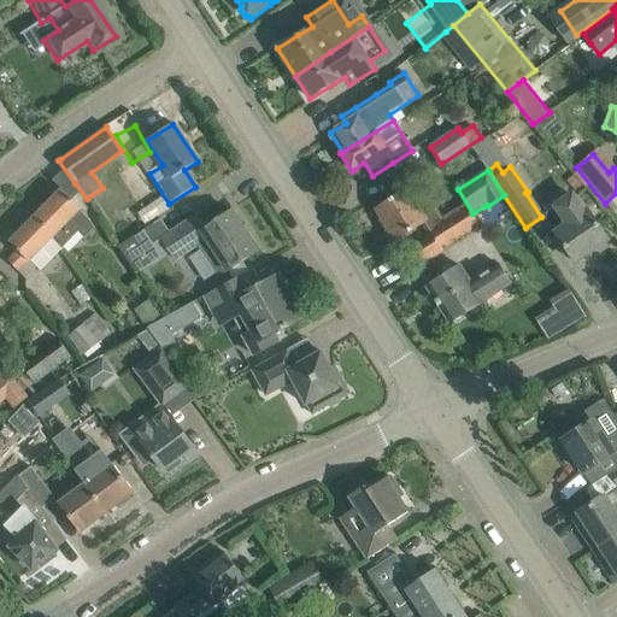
[(411,187),(376,209),(397,241),(424,224),(434,239),(417,250),(425,263),(444,252),(442,250),(480,227),(466,207),(442,223),(430,205),(435,203),(424,187),(415,193),(411,187)]
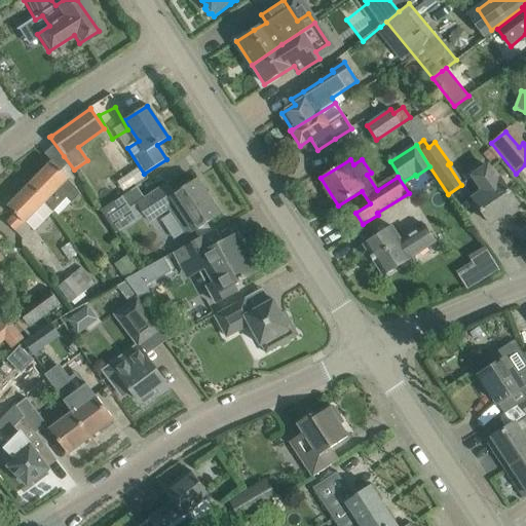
[(30,185),(55,210),(67,197),(72,202),(80,194),(76,190),(66,181),(69,178),(51,162),(30,185)]
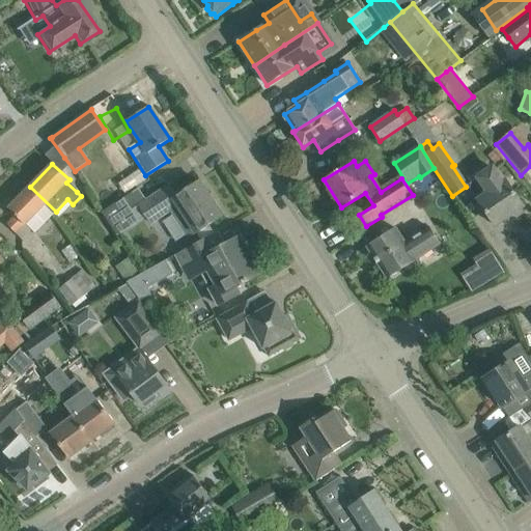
[(487,187),(474,196),(494,226),(523,206),(505,182),(503,184),(493,169),(481,176),(487,187)]
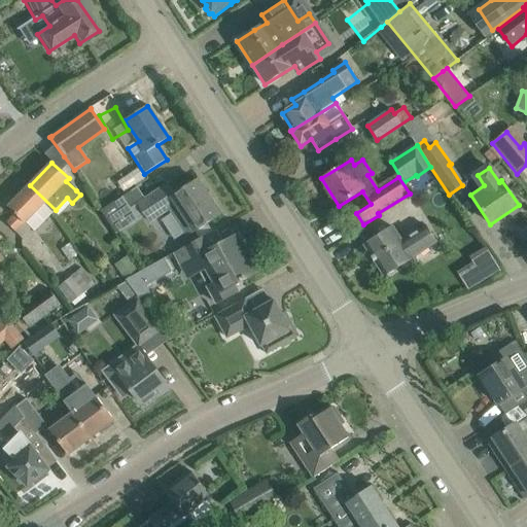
[(186,237),(220,215),(198,180),(175,196),(168,184),(137,204),(148,222),(168,209),(186,237)]
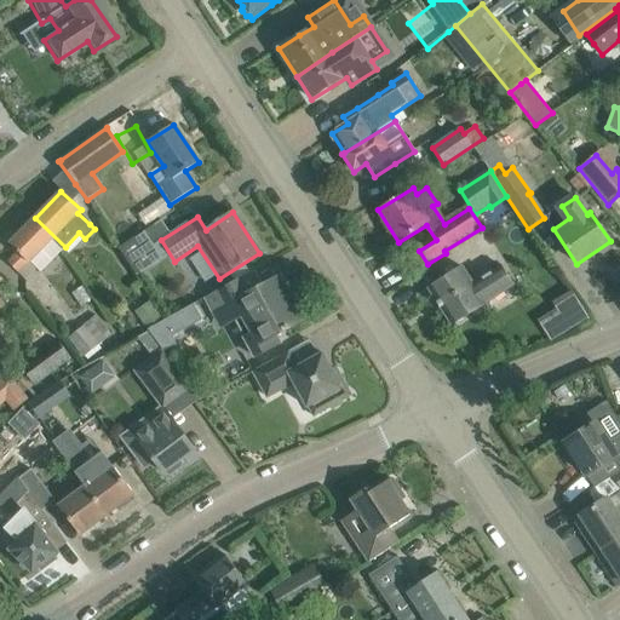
[(17,253),(7,263),(19,275),(29,264),(35,270),(36,269),(41,273),(65,247),(35,218),(9,245),(17,253)]
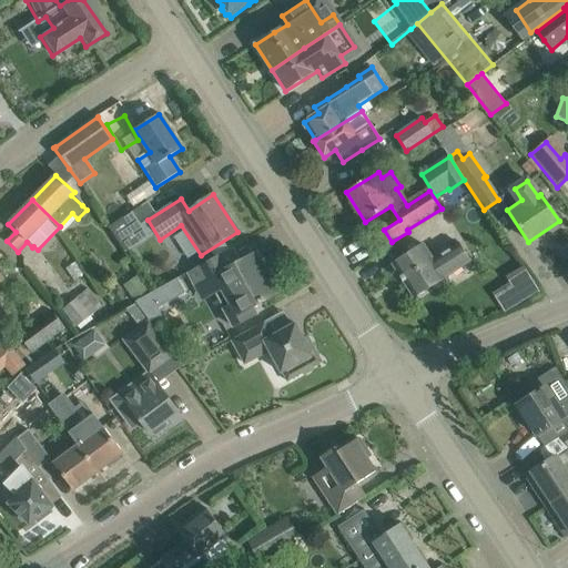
[(120,240),(144,224),(135,212),(112,227),(120,240)]
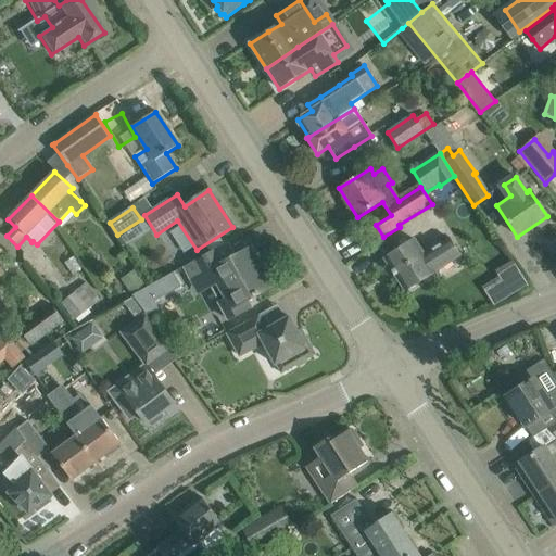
[(414,240),(383,260),(405,292),(436,273),(434,273),(459,256),(449,239),(424,254),(414,240)]
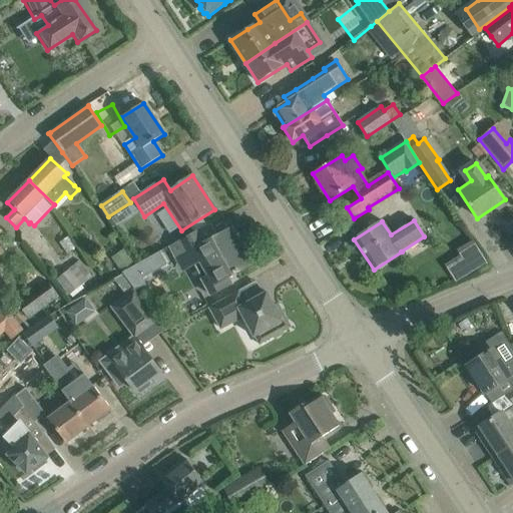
[(209,224),(169,246),(180,268),(183,272),(198,265),(207,280),(203,283),(210,297),(231,285),(228,279),(251,266),(242,249),(238,242),(231,228),(215,237),(209,224)]
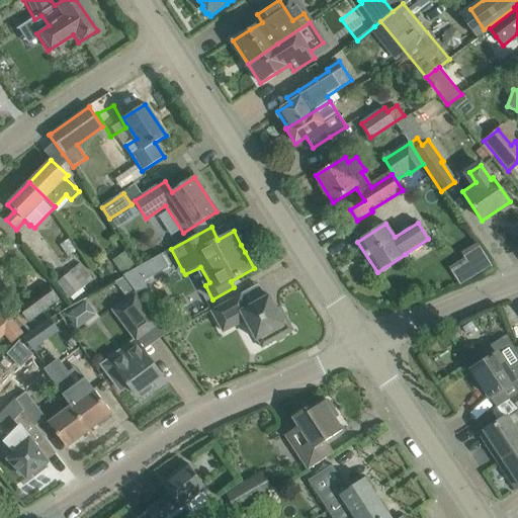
[(480,247),(466,255),(469,260),(479,274),(491,266),(480,247)]
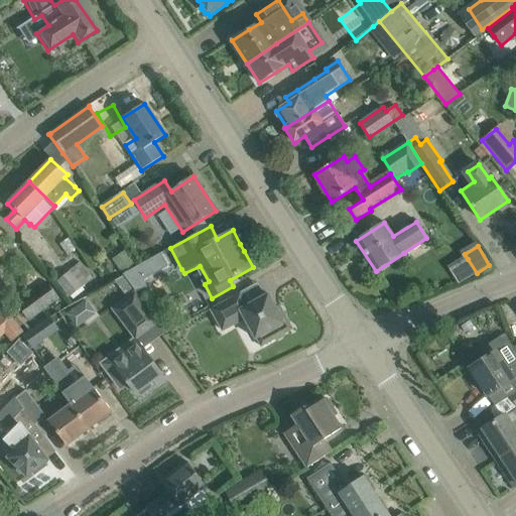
[(80,262),(56,282),(70,297),(74,294),(76,297),(84,290),(82,288),(92,280),(93,278),(80,262)]
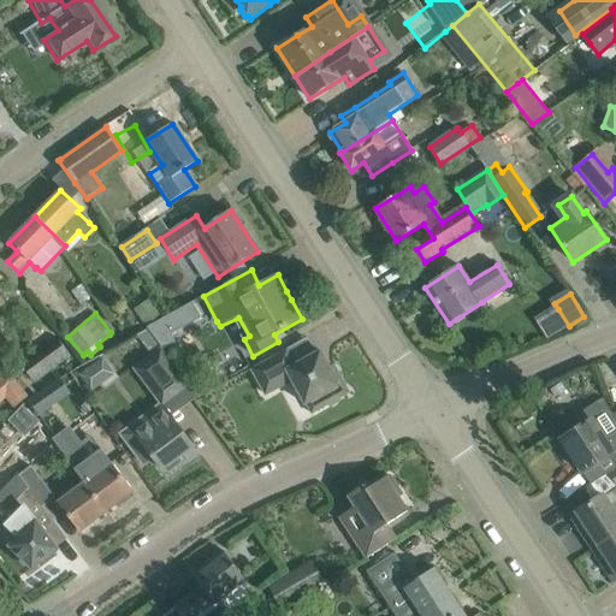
[(150,355),(132,369),(157,401),(184,380),(159,345),(147,330),(137,336),(150,355)]
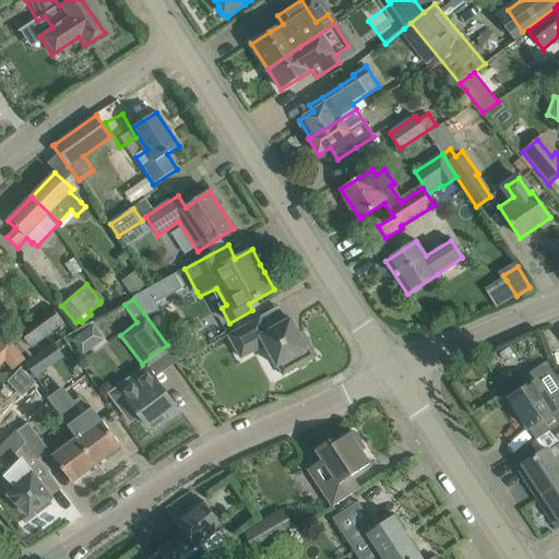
[(50,306),(18,330),(32,348),(64,324),(50,306)]
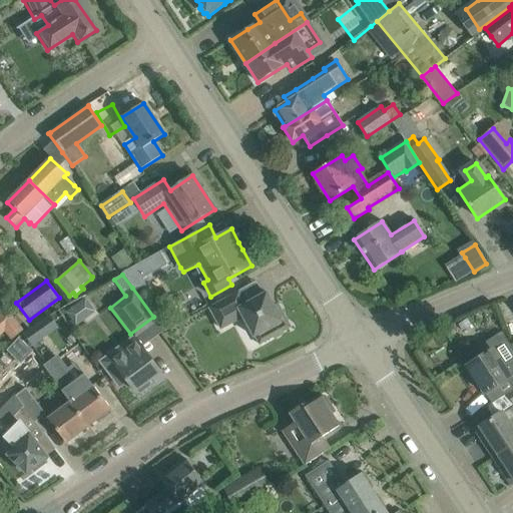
[(238,292),(208,308),(220,330),(242,318),(253,337),(254,337),(259,345),(273,338),(290,328),(277,305),(275,307),(267,293),(263,296),(245,305),(238,292)]
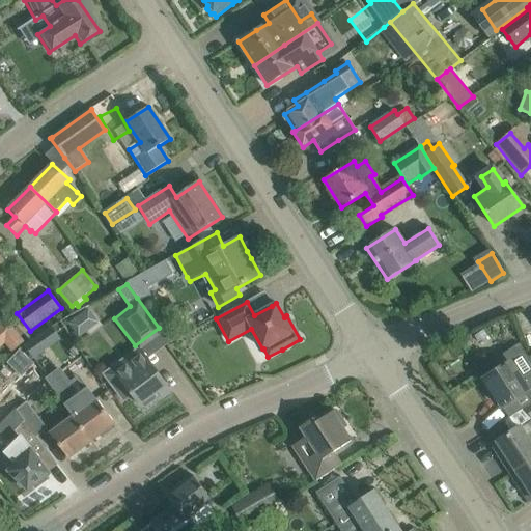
[(102,326),(93,306),(70,317),(78,336),(102,326)]
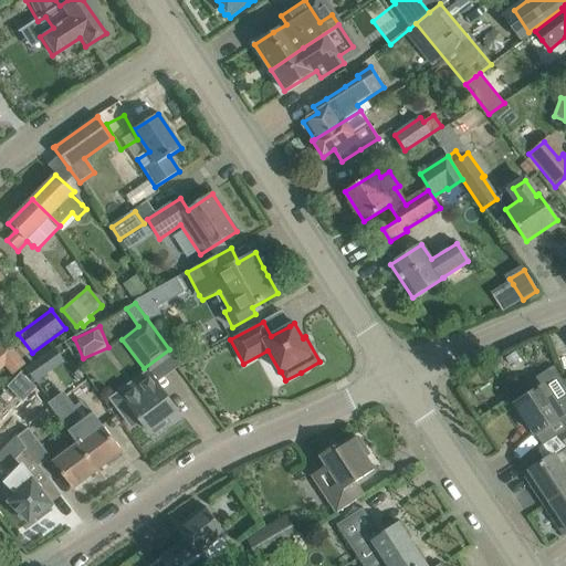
[(8,341),(0,346),(0,359),(4,366),(10,373),(24,362),(13,347),(9,342),(8,341)]
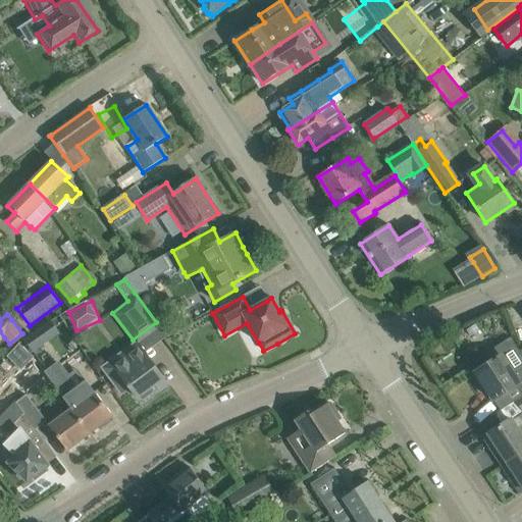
[(29,334),(23,340),(32,353),(59,333),(51,320),(47,323),(29,334)]
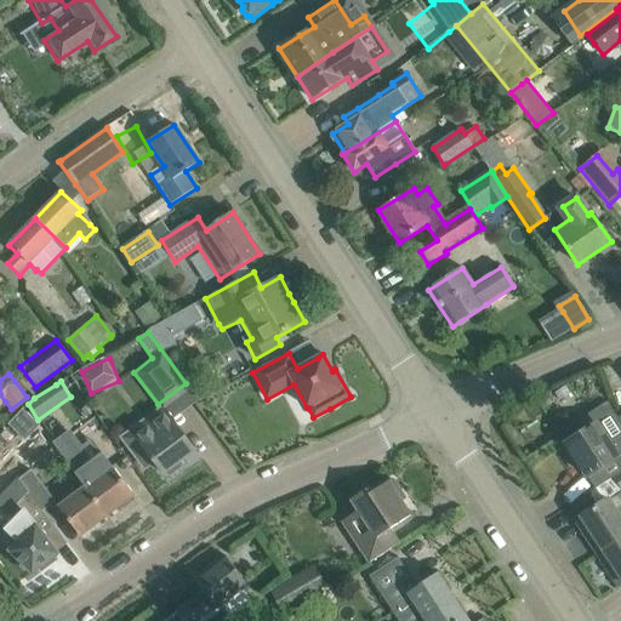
[(620,425),(607,403),(573,425),(580,434),(565,444),(587,477),(613,460),(620,473),(620,472),(620,425)]
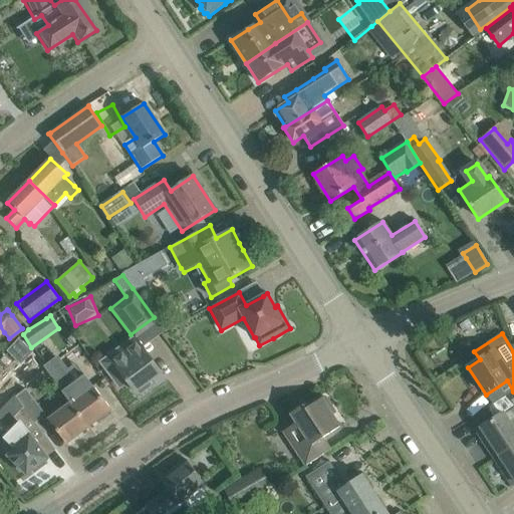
[(9,351),(23,362),(33,350),(19,338),(9,351)]
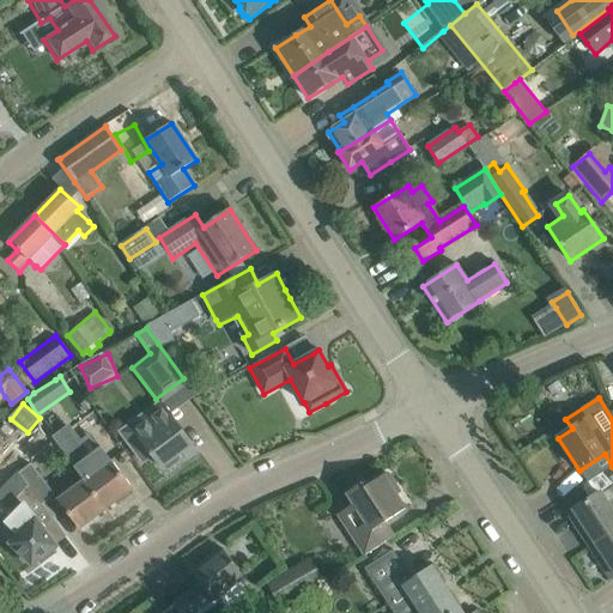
[(149,423),(126,439),(143,462),(151,456),(161,468),(163,467),(168,469),(178,461),(177,456),(192,445),(177,426),(173,419),(168,414),(161,404),(159,404),(144,416),(149,423)]
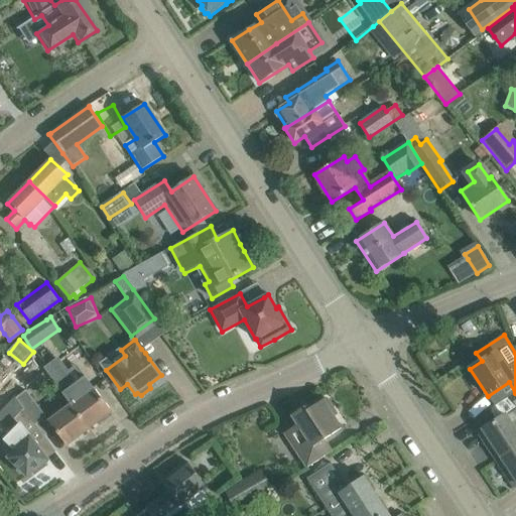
[(57,360),(44,370),(71,405),(89,429),(111,412),(85,377),(76,384),(57,360)]
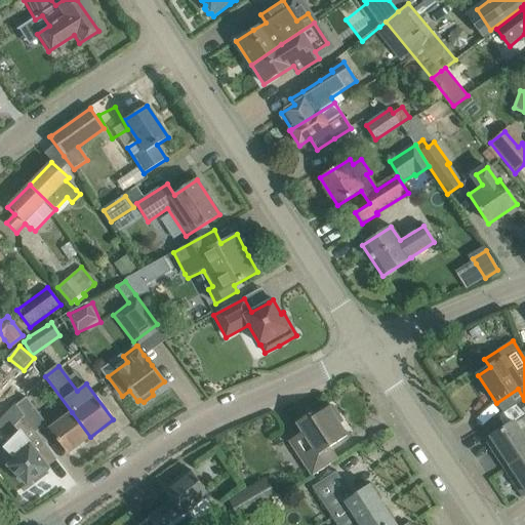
[(12,382),(0,394),(0,407),(5,413),(24,394),(23,393),(14,385),(12,382)]
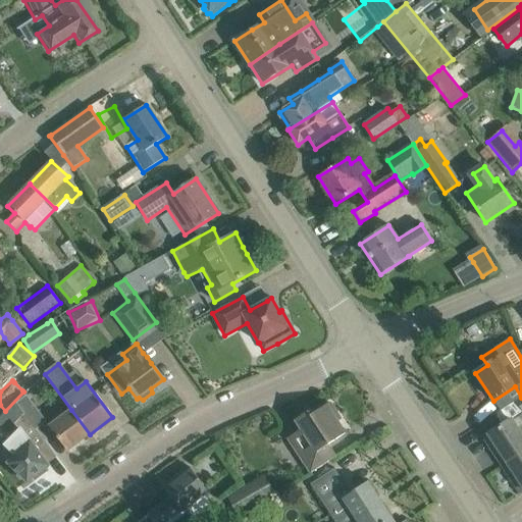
[(15,404),(23,414),(36,430),(46,422),(25,396),(15,404)]
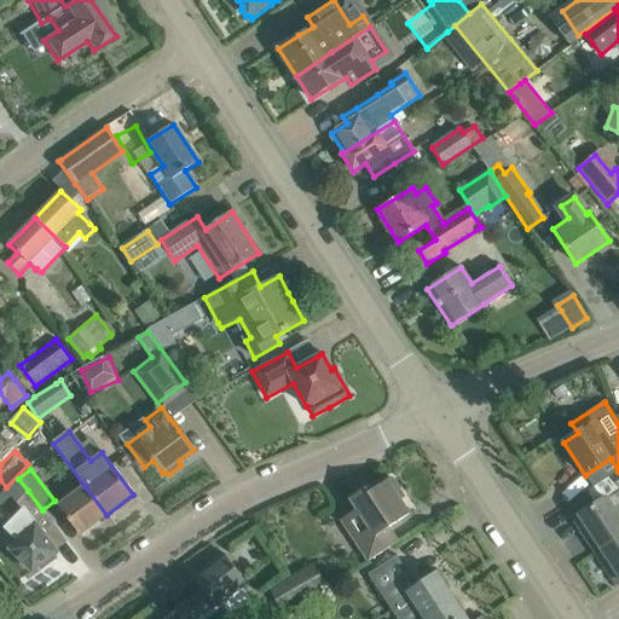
[(618,470),(618,472),(611,476),(618,487),(618,491),(607,501),(606,498),(578,516),(579,518),(573,521),(595,554),(618,537),(618,470)]
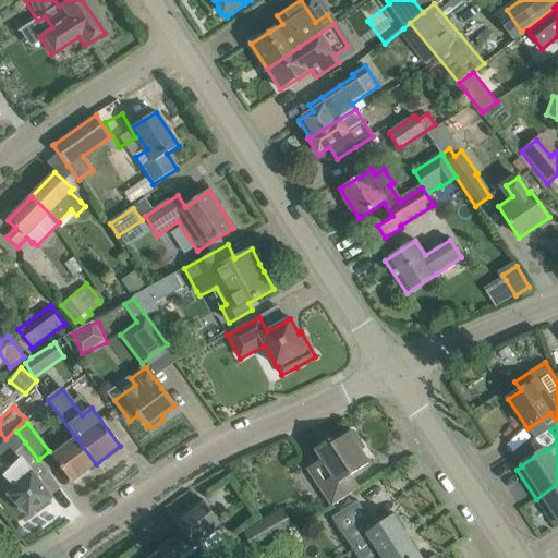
[(322,460),(307,470),(326,498),(331,507),(341,500),(360,488),(351,475),(363,468),(368,464),(365,459),(361,451),(364,449),(352,431),(332,445),(329,440),(315,450),(320,459),(322,460)]
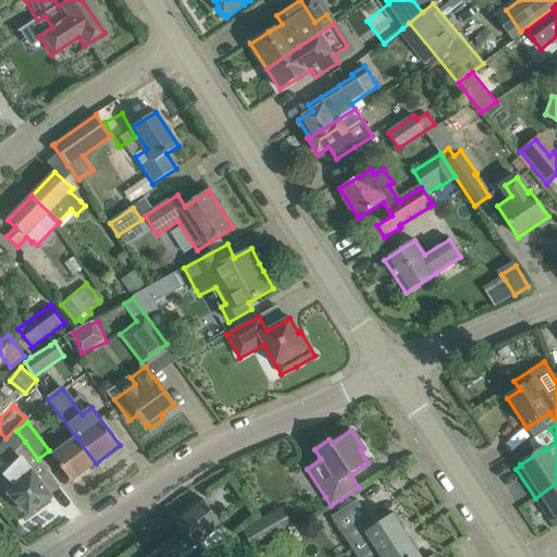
[(96,463),(76,437),(52,456),(72,482),(96,463)]
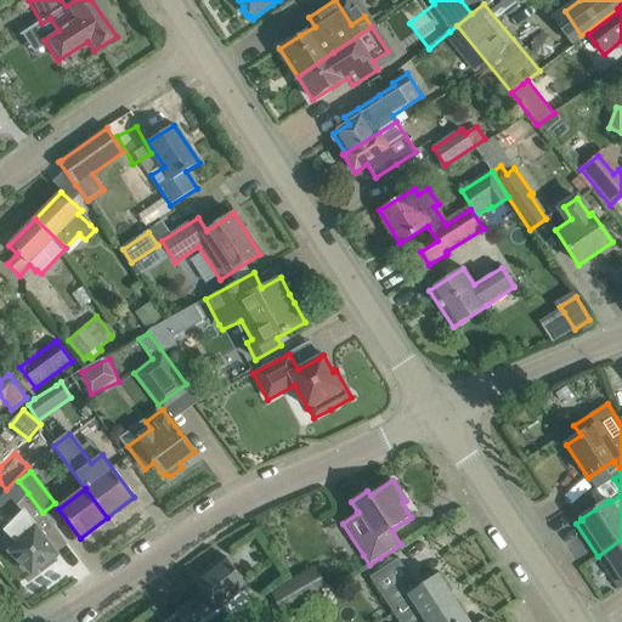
[(43,513),(28,493),(16,505),(23,514),(7,531),(21,543),(11,553),(13,555),(10,559),(24,572),(28,569),(33,574),(38,570),(41,574),(57,561),(54,558),(57,555),(43,536),(54,527),(43,513)]
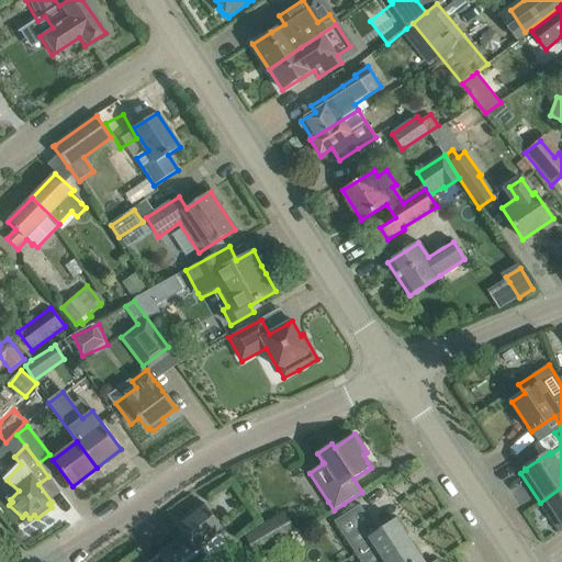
[(561,487),(540,503),(559,531),(561,529),(561,487)]
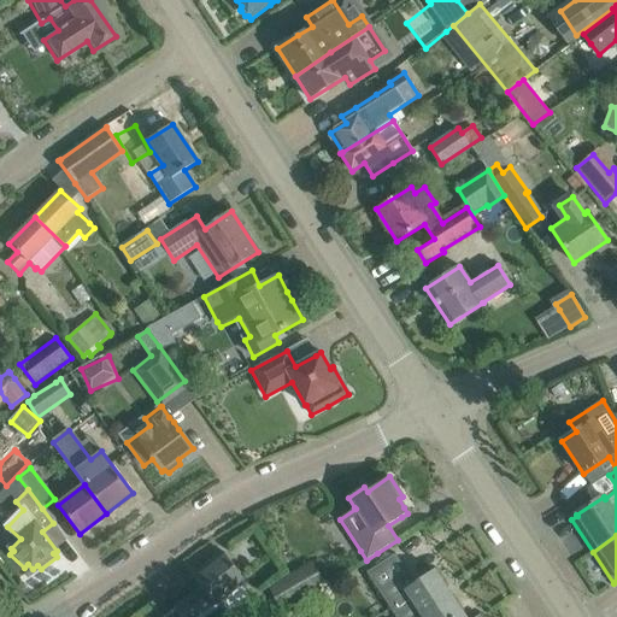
[(181,615),(176,616),(230,616),(231,616),(219,601),(246,582),(223,552),(192,576),(201,589),(176,609),(181,615)]
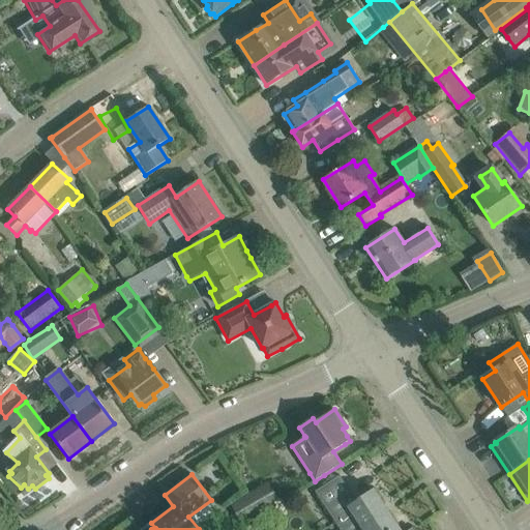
[(400,529),(373,490),(356,501),(340,475),(314,492),(335,526),(336,525),(339,529),(355,529),(361,527),(363,529),(400,529)]
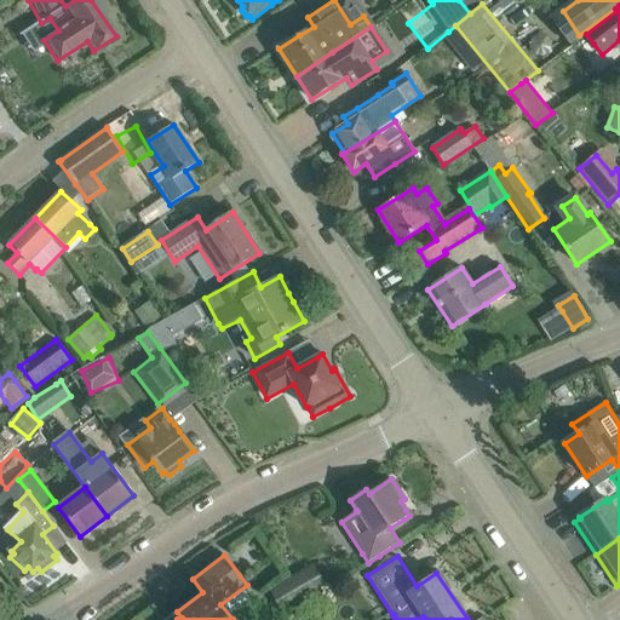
[(314,567),(290,580),(304,597),(325,586),(314,567)]
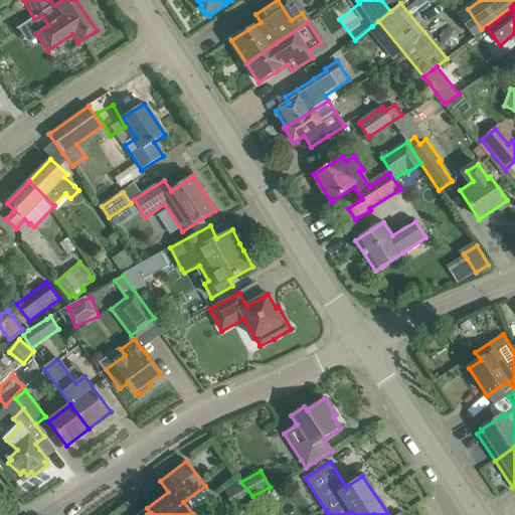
[(252,496),(240,482),(225,490),(234,506),(252,496)]
